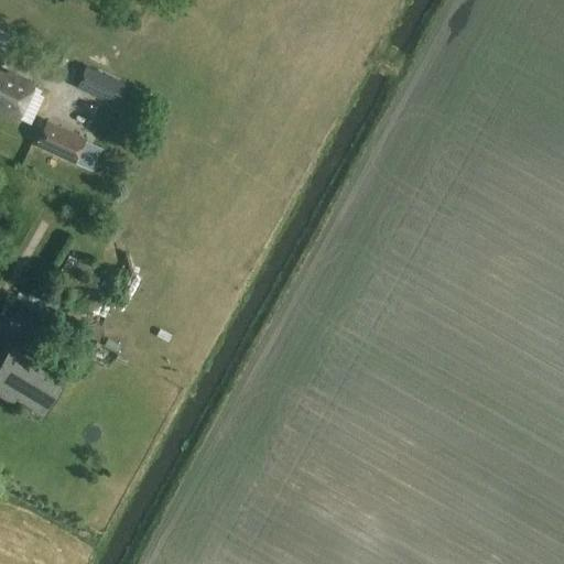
[(75,87),(102,99),(108,87),(122,94),(128,84),(86,64),(75,87)]
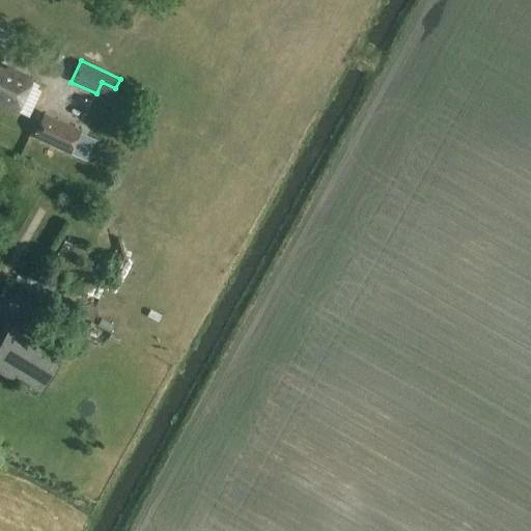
[(0,70),(0,104),(15,111),(15,110),(28,116),(40,90),(36,88),(37,84),(28,80),(29,79),(4,67),(3,72),(0,70)]
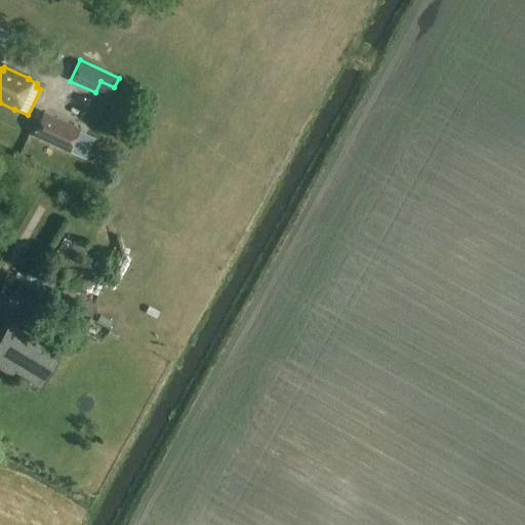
[(69,151),(69,150),(86,158),(95,138),(78,130),(79,128),(43,112),(33,134),(69,151)]
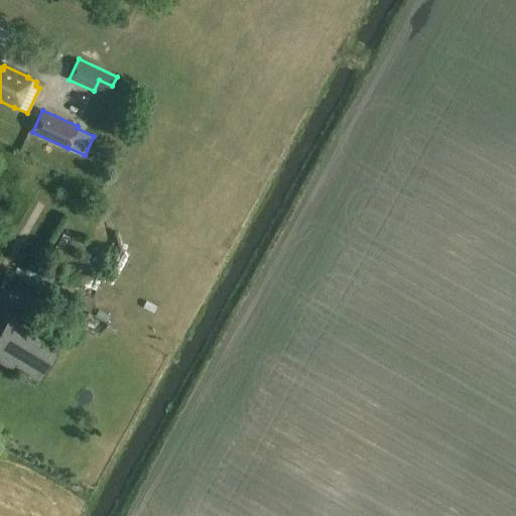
[(97,275),(93,273),(78,267),(82,258),(88,247),(61,235),(49,262),(81,275),(80,279),(90,283),(92,279),(94,280),(97,275)]
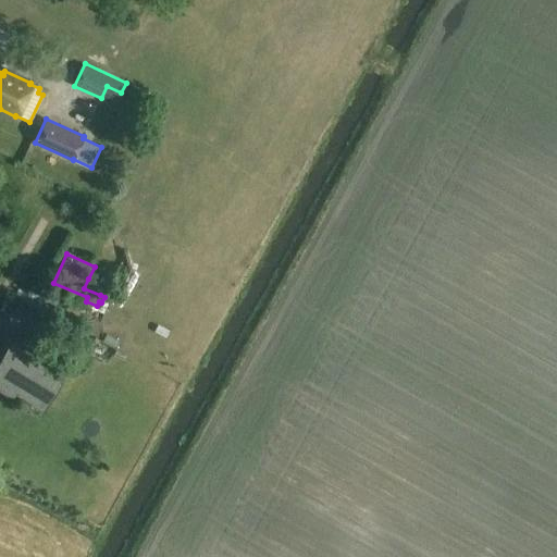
[(9,356),(0,366),(0,385),(7,391),(10,386),(27,404),(51,374),(45,369),(33,379),(9,356)]
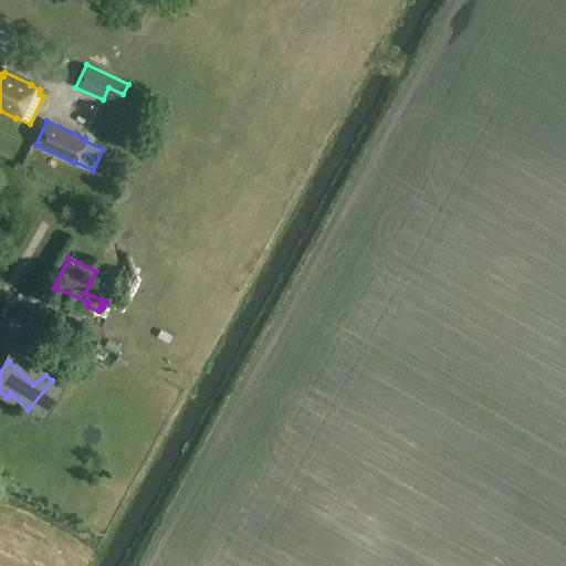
All buildings are outlined.
